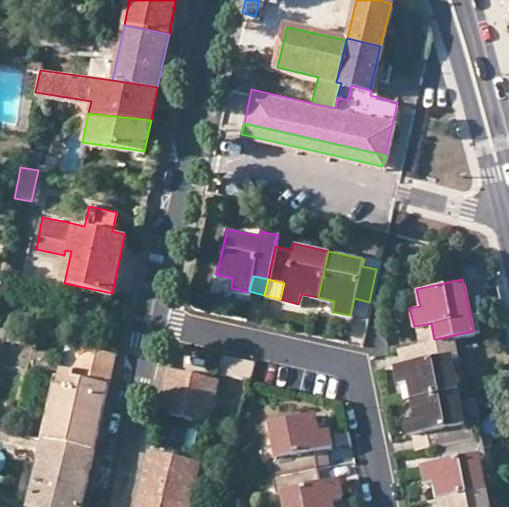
[(366,319),(369,302),(354,298),(350,314),(366,319)]
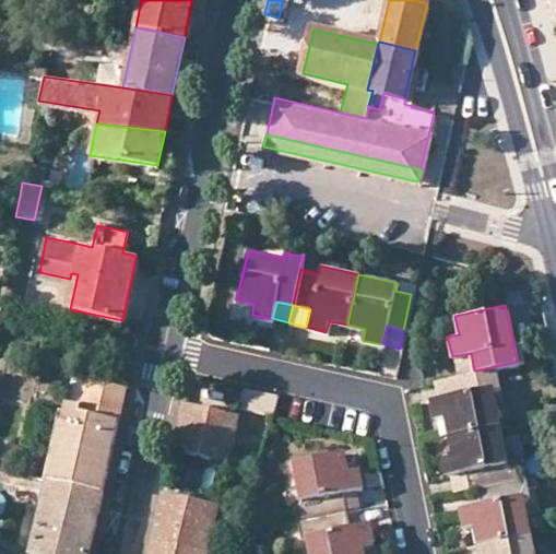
[(474,370),(471,353),(453,356),(457,374),(474,370)]
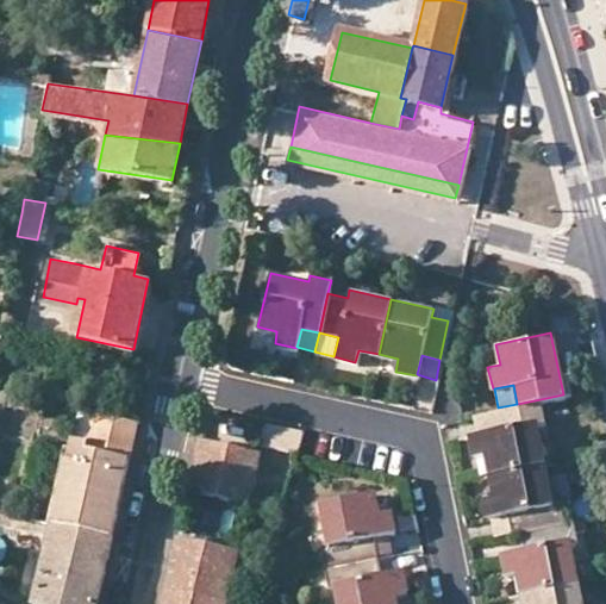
[(541,399),(517,404),(498,408),(485,410),(489,428),(468,431),(473,455),(486,453),(491,473),(543,462),(535,419),(544,418),(541,399)]
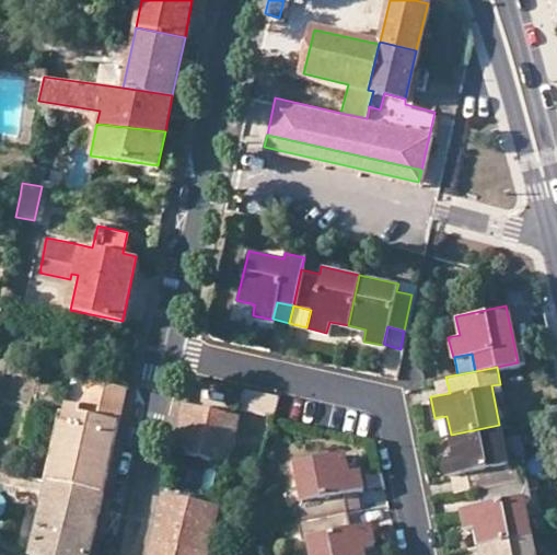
[(46,478),(102,490),(124,384),(85,376),(76,423),(59,418),(46,478)]
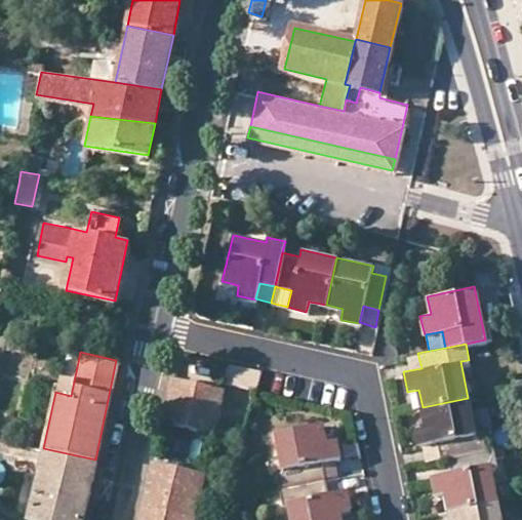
[(255,378),(257,369),(226,362),(222,381),(243,385),(246,375),(255,378)]
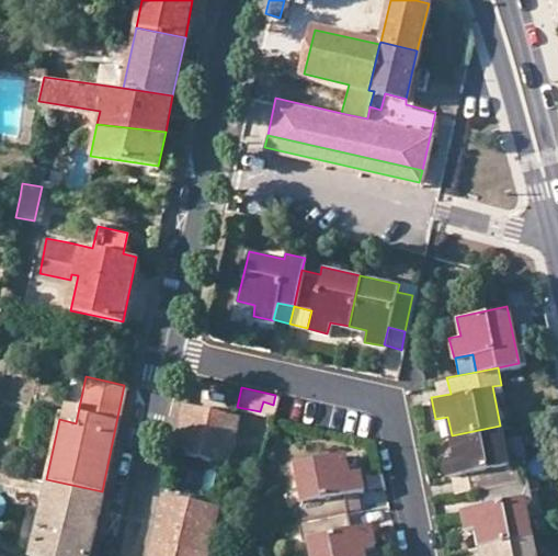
[(237,412),(183,401),(171,450),(226,462),(237,412)]
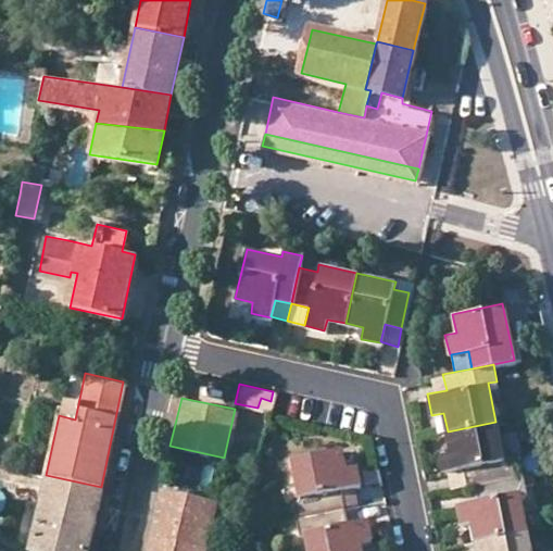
[(495,422),(448,431),(451,448),(438,450),(442,471),(461,467),(464,484),(472,483),(514,474),(511,454),(502,456),(495,422)]
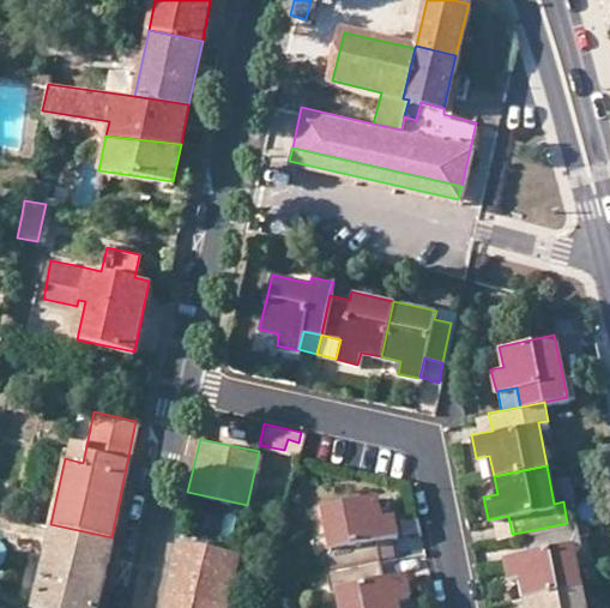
[(321,548),(325,567),(380,557),(376,539),(392,536),(398,536),(394,515),(382,516),(379,494),(308,509),(316,549),(321,548)]
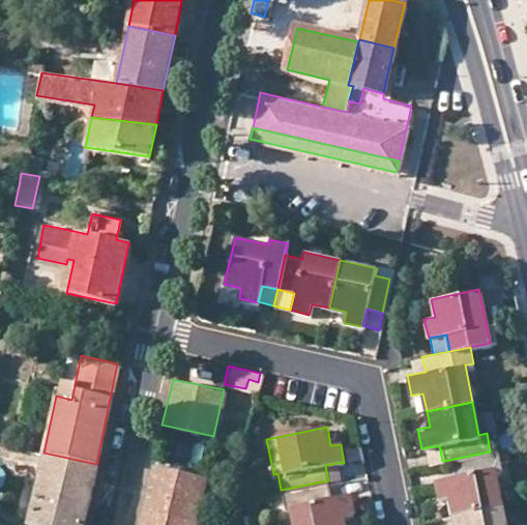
[(13,446),(0,444),(0,455),(11,457),(13,446)]
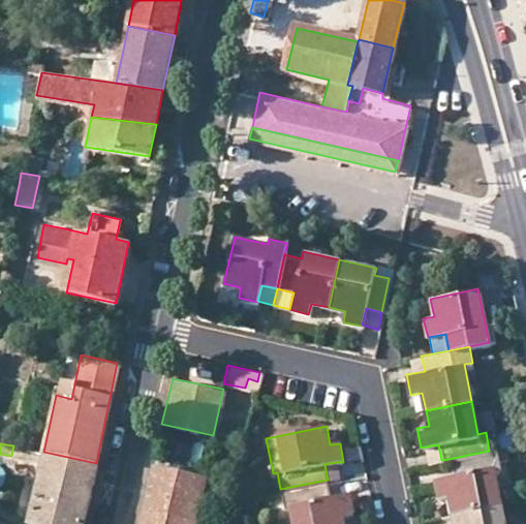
[(347,448),(349,459),(361,457),(359,444),(347,448)]
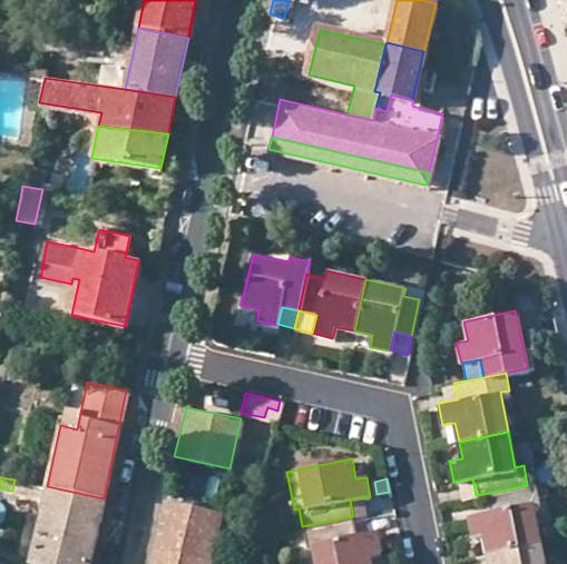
[(90,563),(104,498),(47,486),(15,480),(12,491),(45,497),(30,563),(37,563),(90,563)]
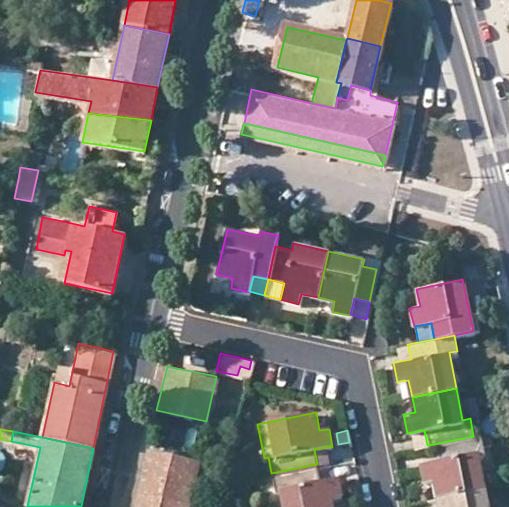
[(480,435),(473,436),(434,444),(437,460),(423,463),(426,482),(434,480),(437,497),(484,487),(477,453),(483,452),(480,435)]
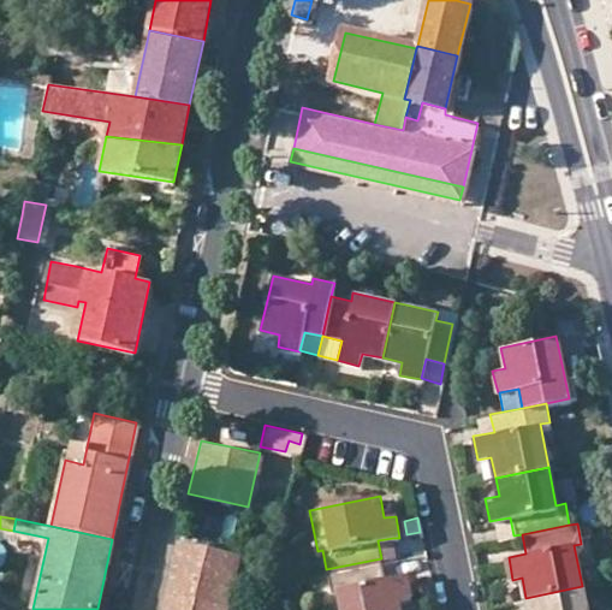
[(397,555),(393,538),(378,540),(381,558),(397,555)]
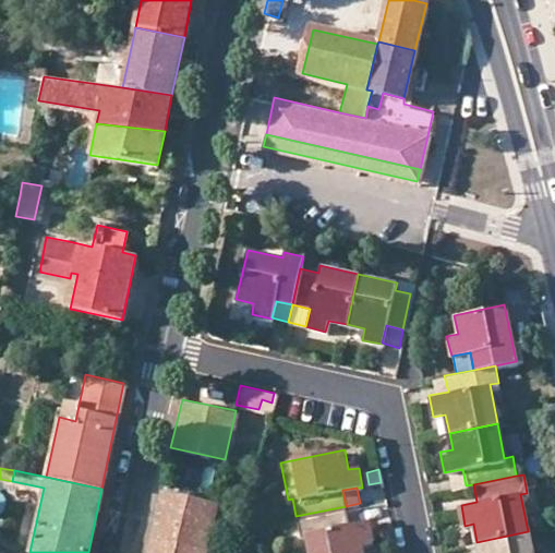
[(149,538),(207,551),(218,503),(160,490),(149,538)]
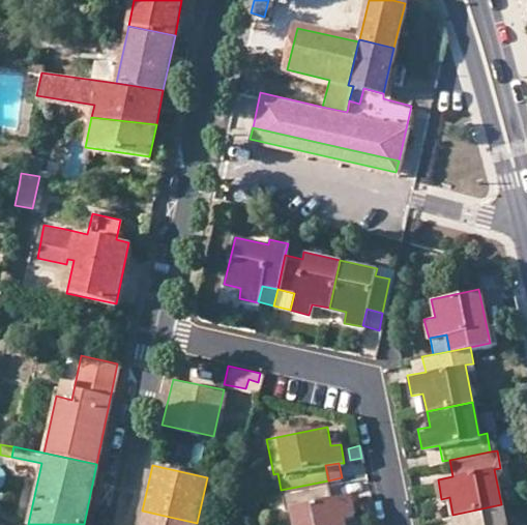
[(294,524),(345,524),(344,515),(354,513),(350,492),(332,496),(328,480),(281,490),(285,507),(290,505),(294,524)]
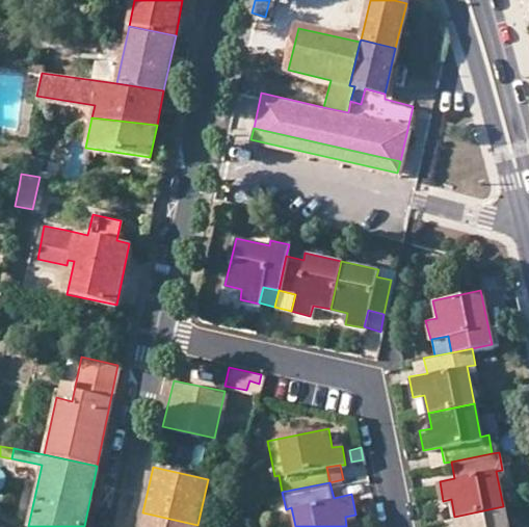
[(506,526),(503,506),(454,517),(456,526),(506,526)]
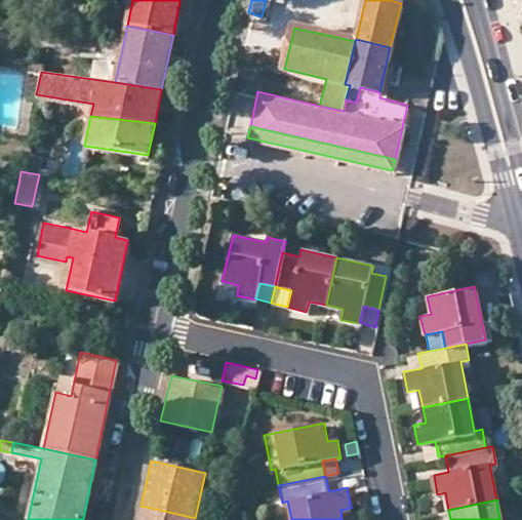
[(194,519),(195,518),(141,506),(136,519),(194,519)]
